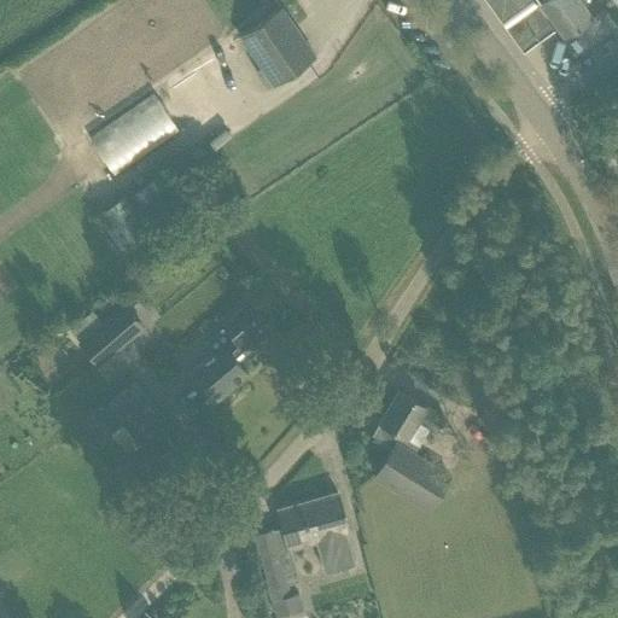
[(536,0),(484,0),(524,54),(558,29),(536,0)]
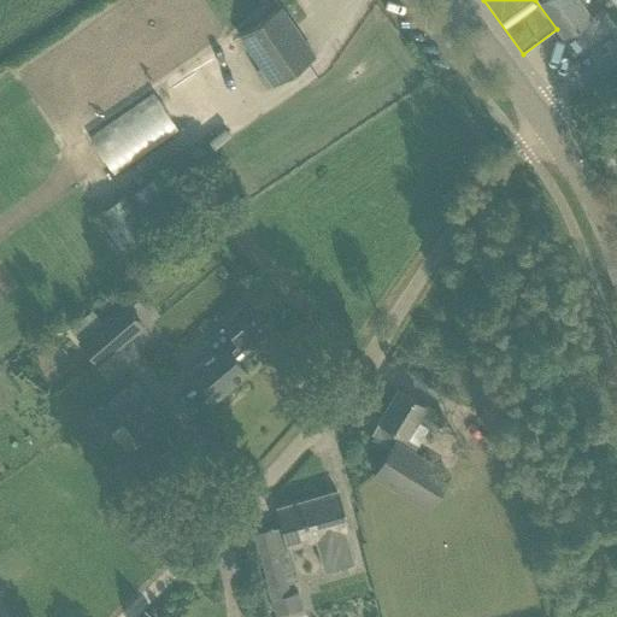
[(616,0),(535,0),(557,29),(563,36),(603,7),(616,24),(616,22),(616,0)]
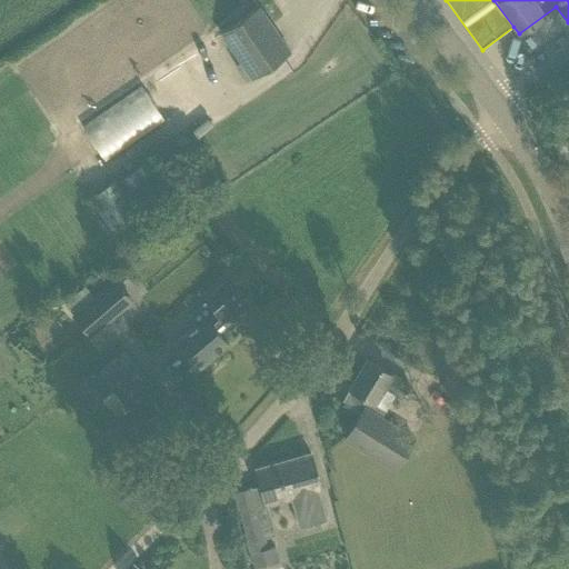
[(219,33),(239,61),(251,79),(290,52),(258,7),(219,33)]
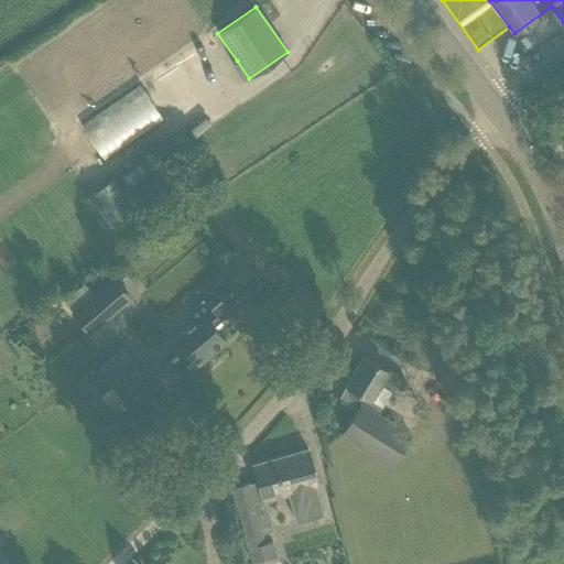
[(101,154),(165,121),(147,85),(83,118),(101,154)]
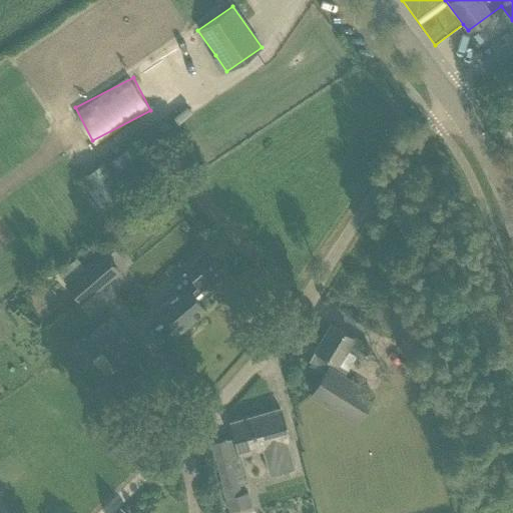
[(103,254),(65,288),(80,305),(118,272),(103,254)]
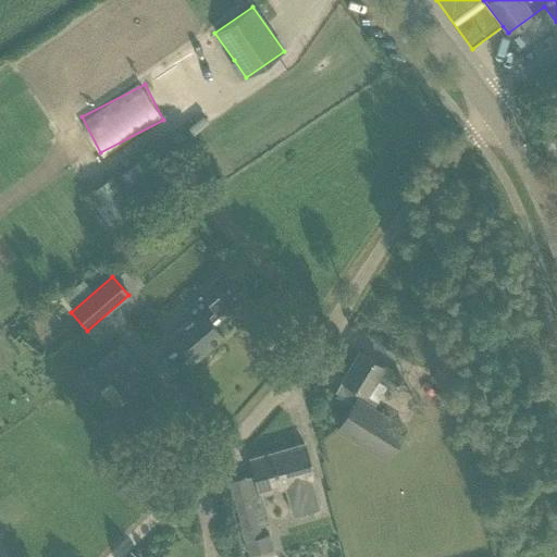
[(169,338),(185,358),(190,364),(223,336),(212,324),(220,318),(223,322),(244,305),(220,276),(199,294),(209,306),(202,311),(201,310),(169,338)]
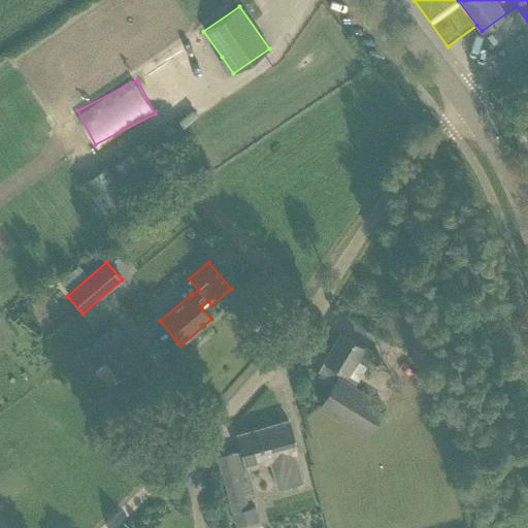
[(83,354),(80,356),(93,370),(95,369),(103,362),(108,368),(119,380),(141,360),(114,327),(106,334),(83,354)]
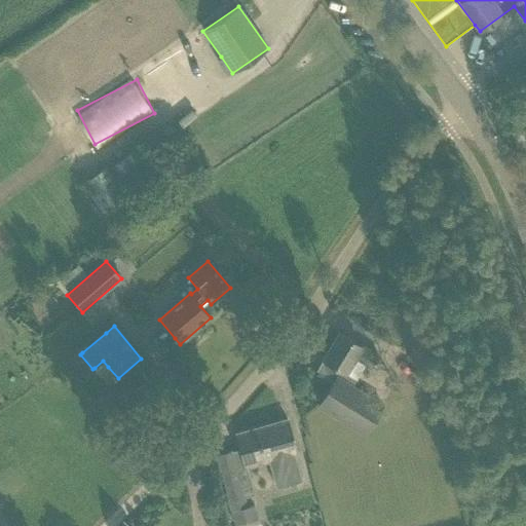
[(318,405),(365,434),(383,402),(353,383),(364,366),(370,369),(378,357),(339,333),(323,360),(342,371),(338,378),(336,377),(318,405)]
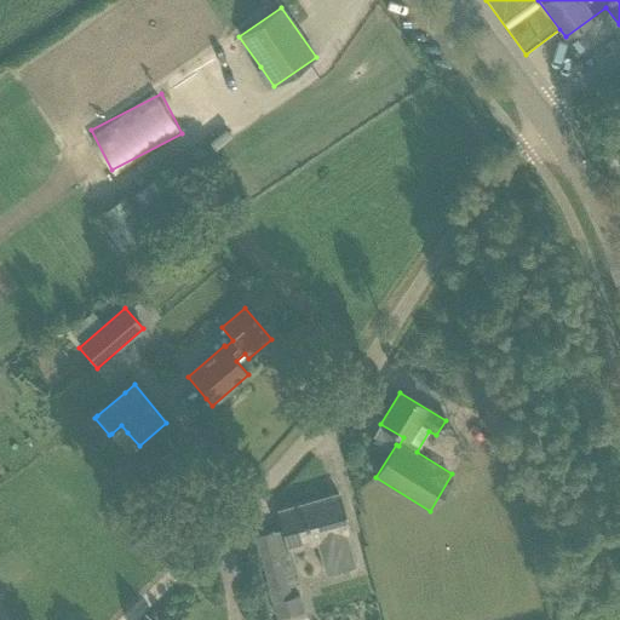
[(271,530),(254,535),(270,590),(287,585),(283,573),(296,570),(290,551),(317,544),(325,572),(351,564),(344,537),(349,534),(338,494),(277,510),(285,535),(274,538),(271,530)]
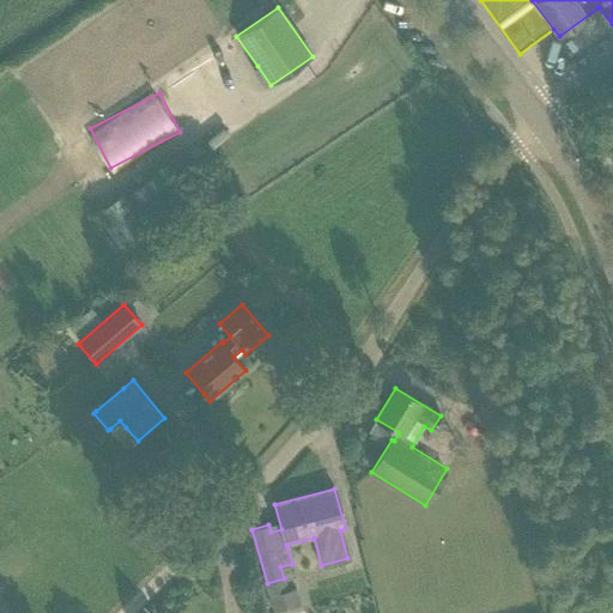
[(287,590),(269,595),(274,612),(299,605),(295,588),(287,590)]
